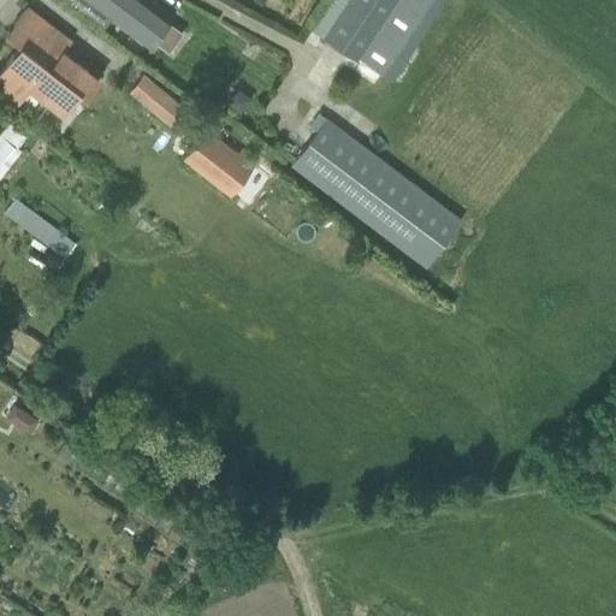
[(170,15),(149,0),(66,0),(102,28),(111,17),(148,45),(170,15)]
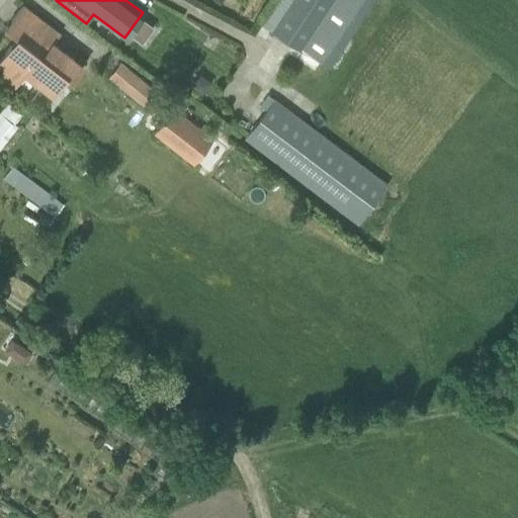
[(293,0),(275,27),(271,33),(299,53),(301,50),(330,68),(374,0),(293,0)]
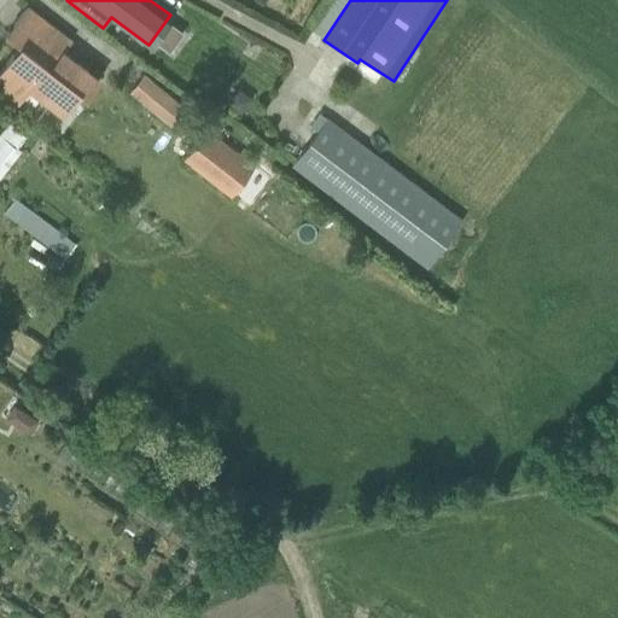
[(69,41),(25,7),(5,34),(22,47),(15,57),(12,54),(0,69),(0,88),(17,101),(29,86),(62,111),(77,91),(85,97),(98,80),(62,52),(69,41)]
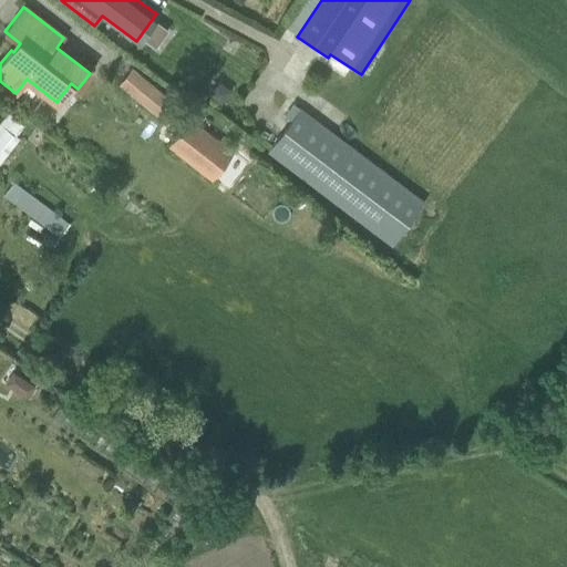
[(132,68),(119,84),(165,123),(178,106),(132,68)]
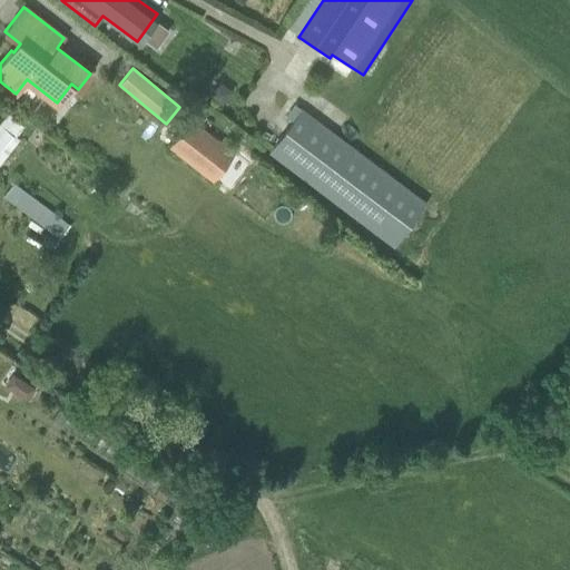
[(424,206),(293,107),(287,114),(294,119),(267,155),(392,248),(424,206)]
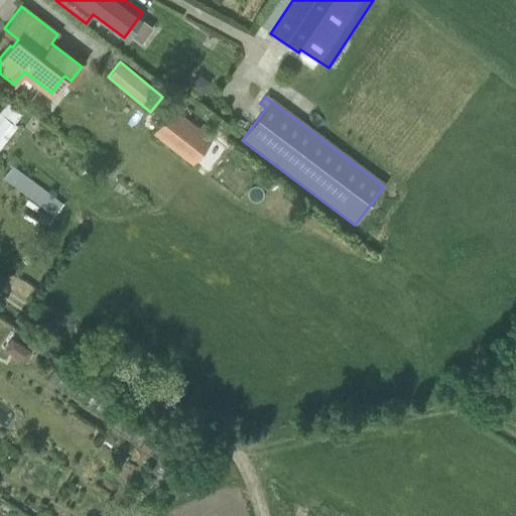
[(211,142),(200,132),(172,111),(153,135),(192,166),(211,142)]
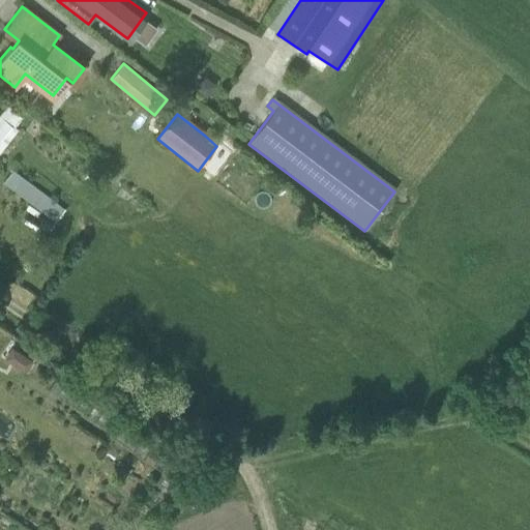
[(13,168),(3,182),(56,221),(66,206),(13,168)]
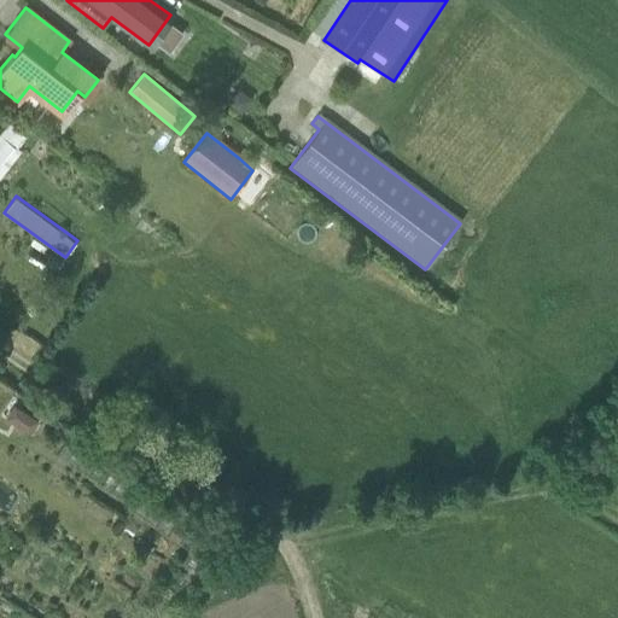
[(27,413),(21,423),(21,427),(29,433),(35,423),(38,419),(27,413)]
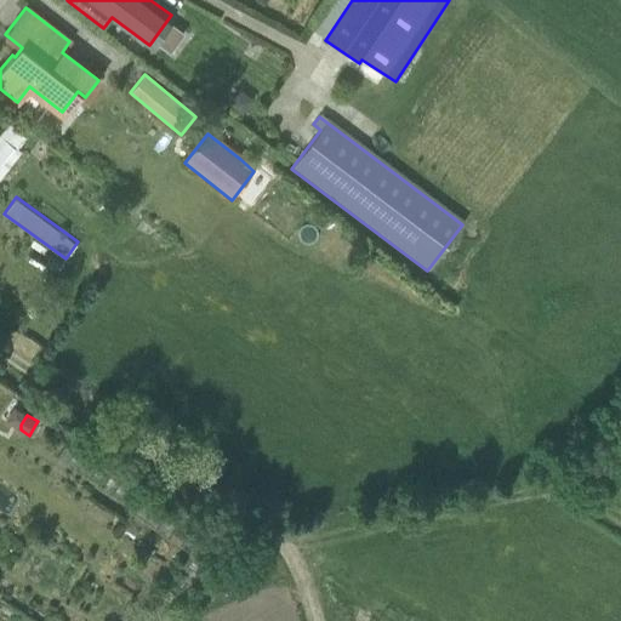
All buildings are outlined.
